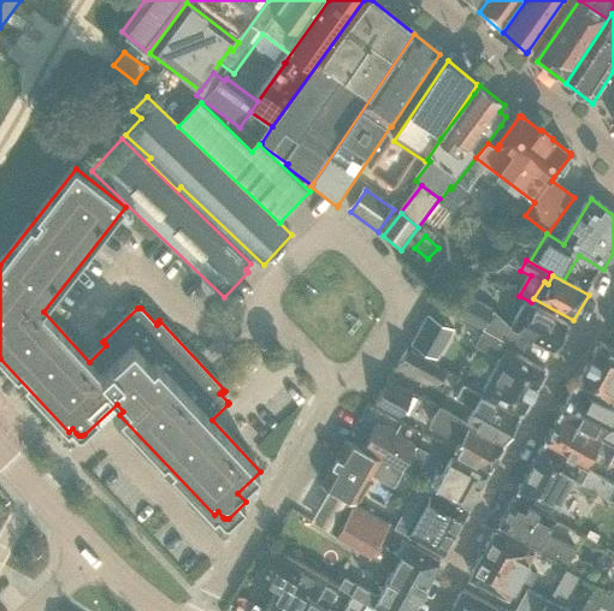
[(491,319),(462,302),(455,315),(484,332),(491,319)]
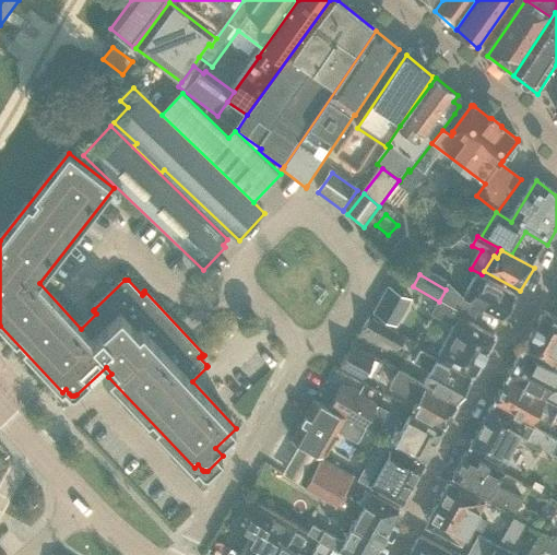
[(516,298),(508,294),(478,276),(465,299),(457,314),(473,323),(482,309),(504,321),(516,298)]
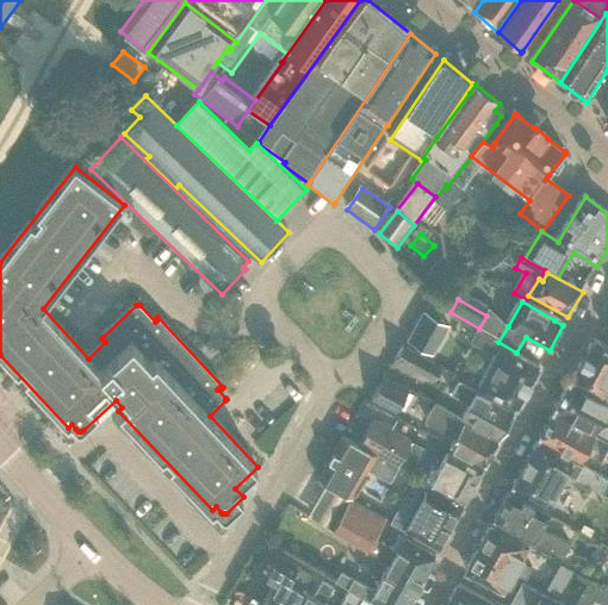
[(452,326),(427,313),(427,312),(409,343),(434,357),(452,326)]
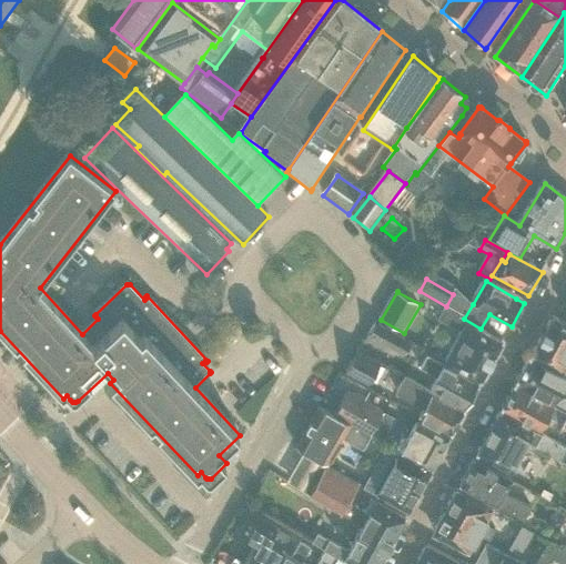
[(504,345),(484,334),(463,323),(465,320),(446,310),(440,322),(458,332),(458,331),(463,333),(446,363),(483,383),(504,345)]
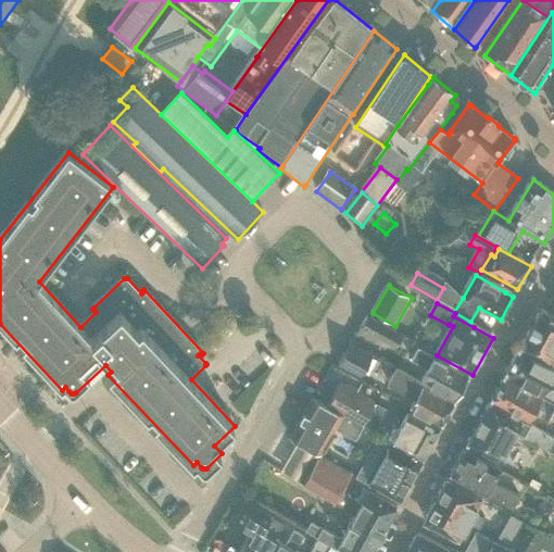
[(553,320),(542,313),(521,350),(553,367),(553,320)]
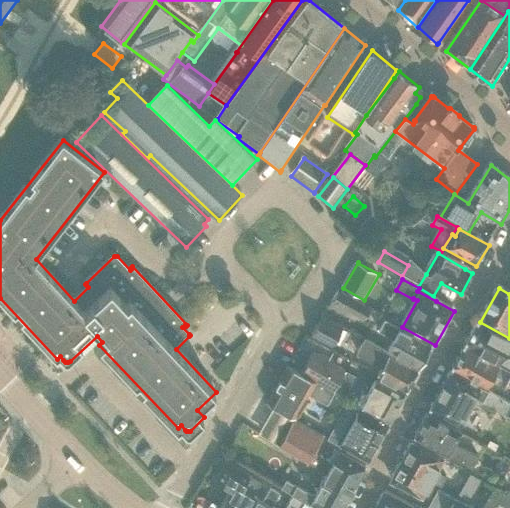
[(339,292),(339,293),(330,308),(349,319),(352,314),(366,322),(372,311),(339,292)]
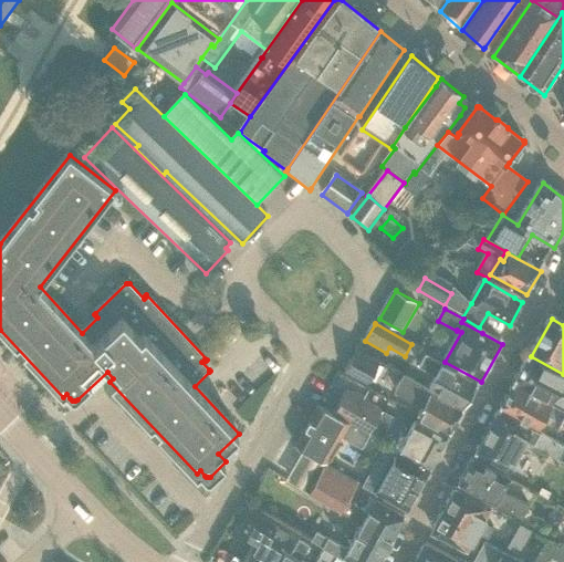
[(368,386),(380,365),(357,352),(346,373),(368,386)]
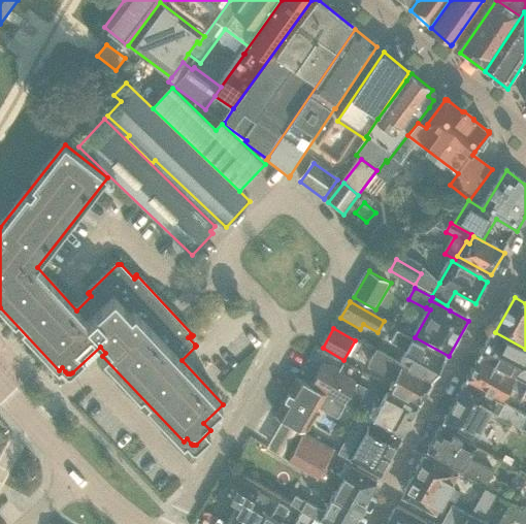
[(446,360),(428,351),(397,333),(391,345),(406,353),(400,364),(405,367),(434,383),(446,360)]
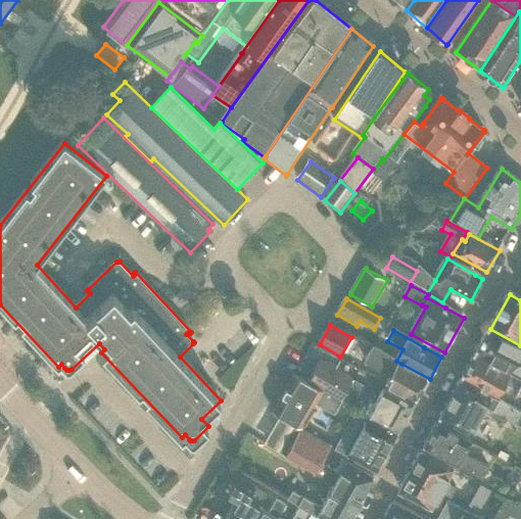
[(477,354),(494,364),(520,378),(520,368),(515,366),(520,355),(520,349),(489,332),(477,354)]
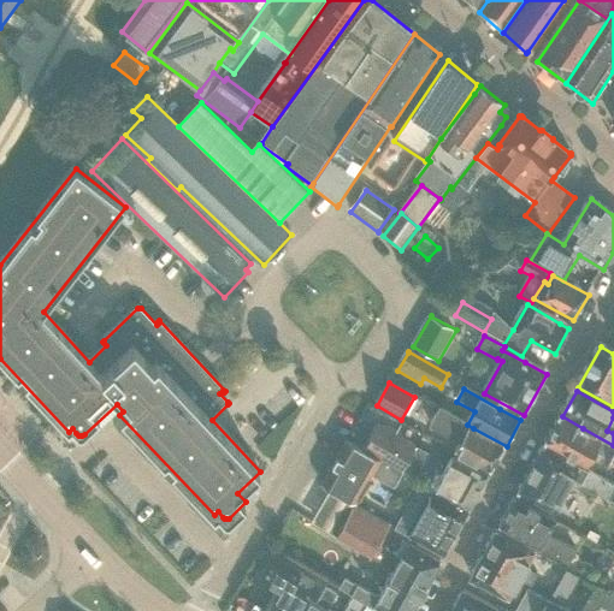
[(461,446),(458,455),(491,474),(505,450),(472,431),(473,428),(467,425),(441,410),(430,428),(461,446)]
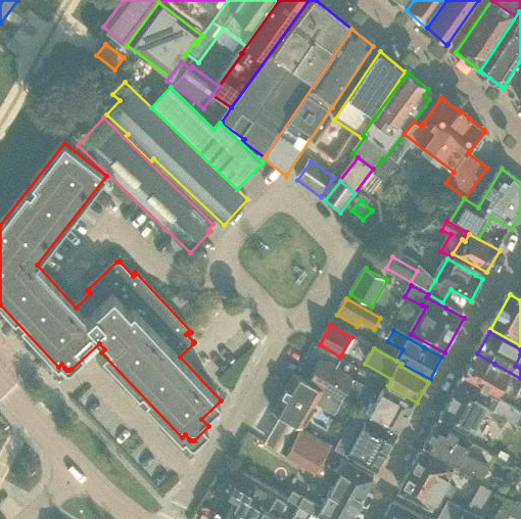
[(516,399),(520,402),(520,382),(475,357),(463,379),(498,397),(505,385),(519,393),(516,399)]
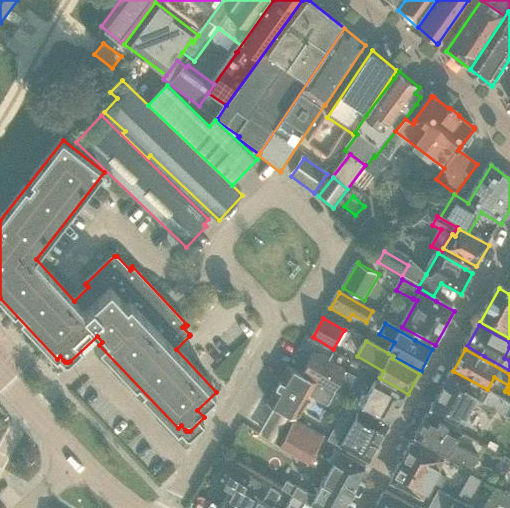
[(303,375),(335,394),(347,373),(314,355),(303,375)]
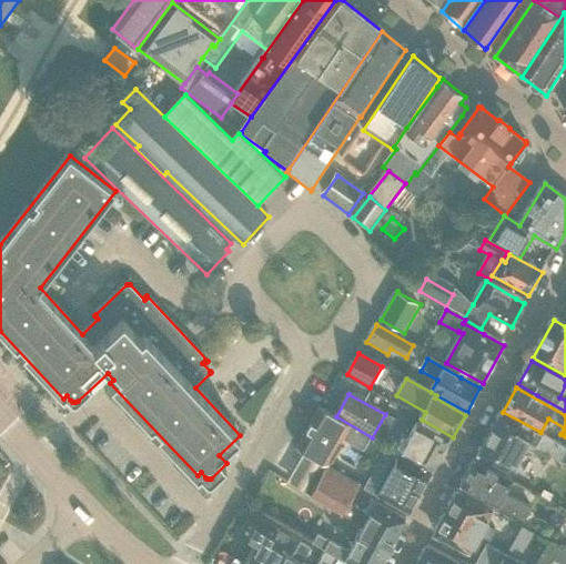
[(327,467),(329,466),(351,426),(319,409),(295,450),(305,454),(327,467)]
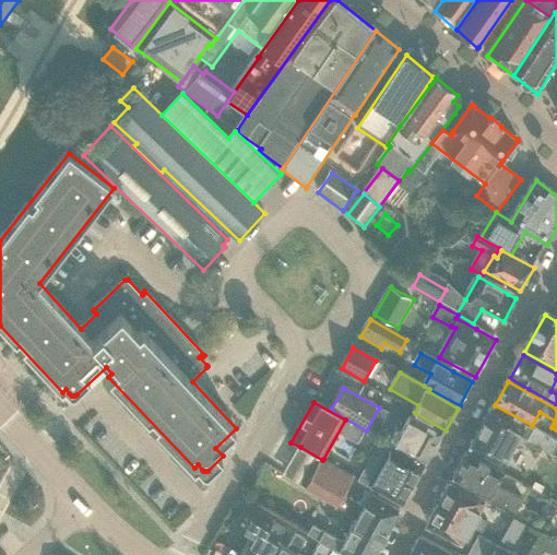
[(493,409),(471,449),(502,467),(525,426),(493,409)]
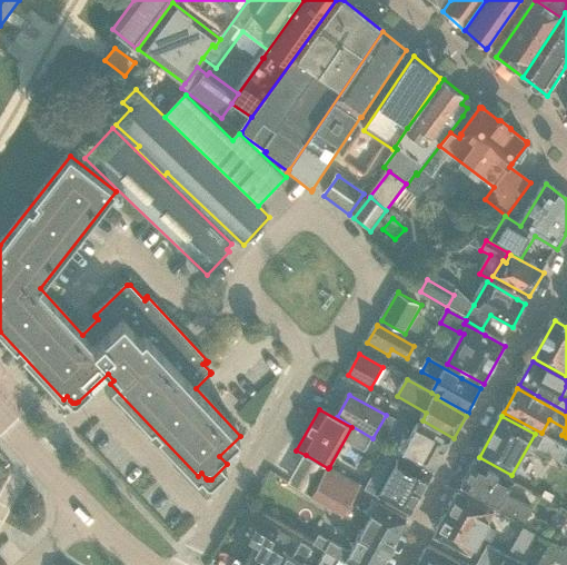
[(403,455),(434,473),(451,442),(419,424),(403,455)]
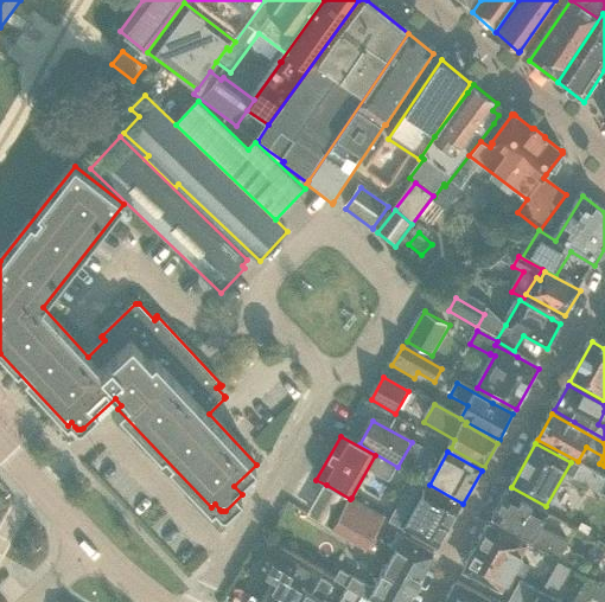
[(604,480),(581,467),(574,481),(600,495),(604,487),(604,480)]
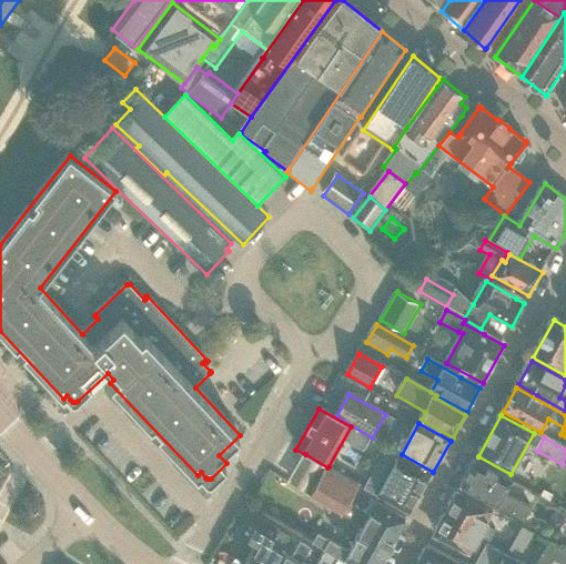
[(410,514),(433,474),(388,450),(366,491),(410,514)]
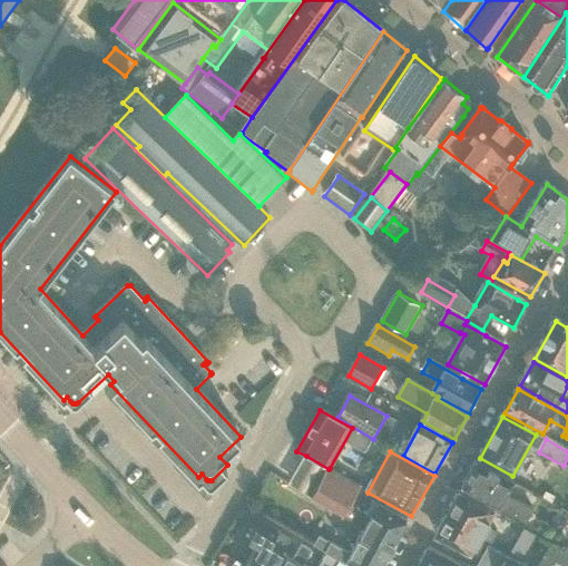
[(365,533),(360,543),(388,559),(408,523),(374,504),(369,516),(351,506),(362,487),(330,468),(329,469),(306,456),(295,475),(287,470),(281,481),(312,499),(311,500),(344,519),(343,520),(365,533)]
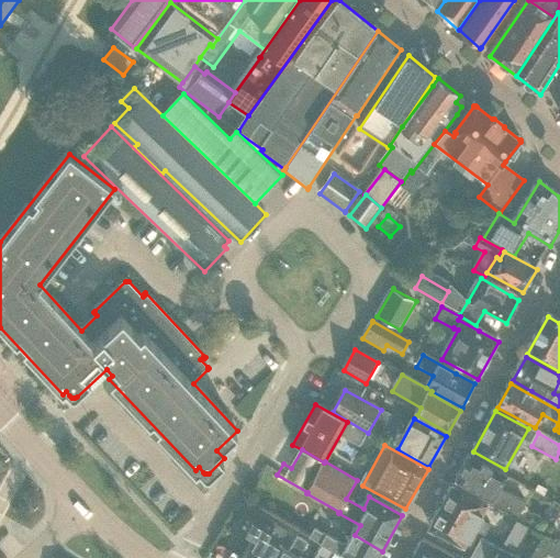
[(501,489),(507,478),(470,457),(456,482),(519,517),(527,504),(501,489)]
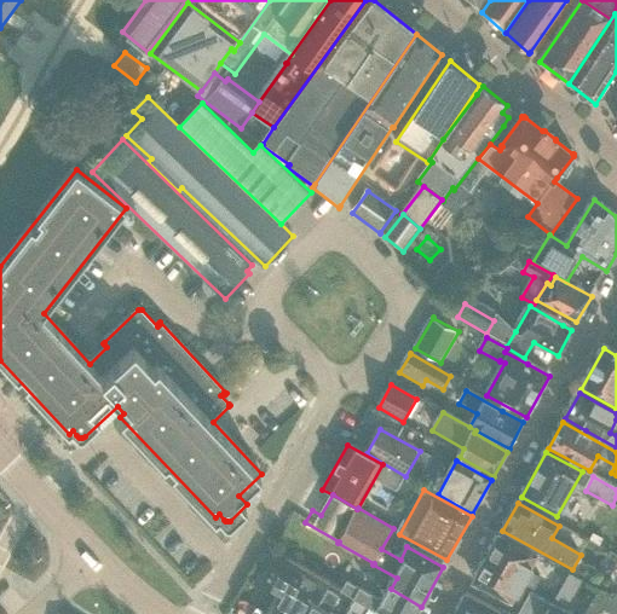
[(523,584),(535,590),(542,579),(530,572),(537,557),(520,549),(500,537),(485,562),(523,584)]
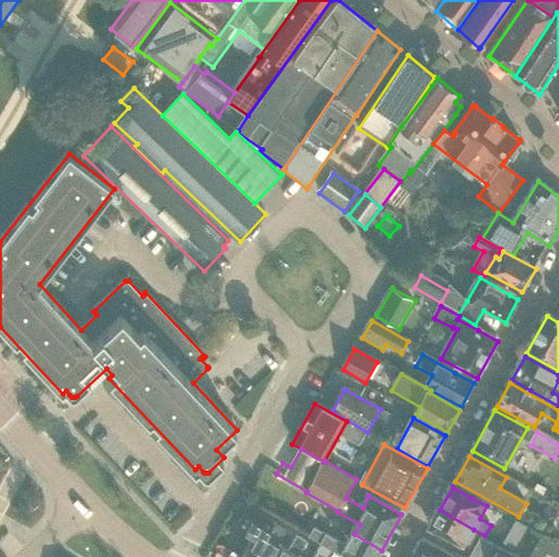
[(272,556),(278,546),(287,532),(250,509),(238,529),(254,538),(243,556),(272,556)]
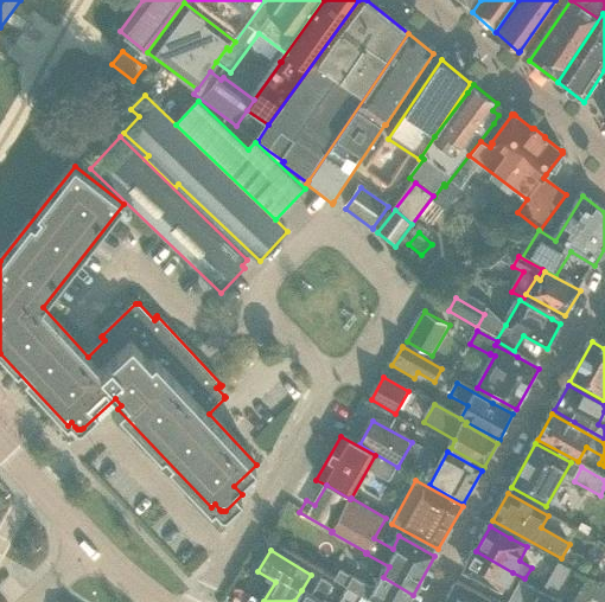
[(513,572),(476,551),(465,570),(472,577),(502,593),(502,591),(510,595),(516,584),(509,580),(513,572)]
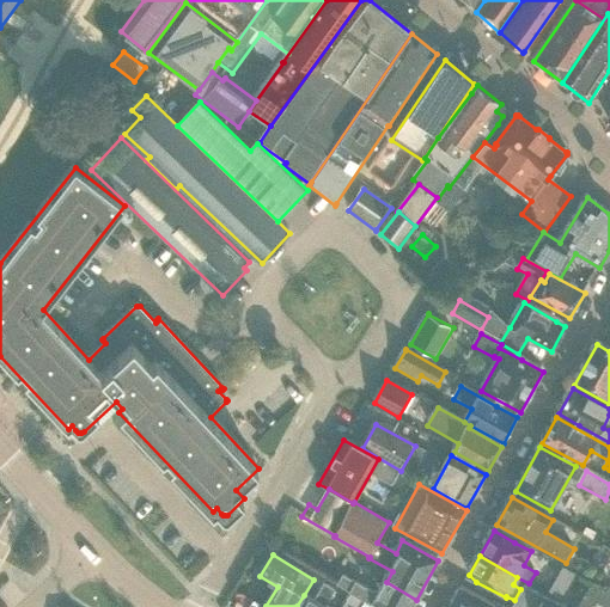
[(413,606),(416,600),(386,582),(379,596),(343,577),(339,588),(351,595),(366,604),(372,606),(413,606)]
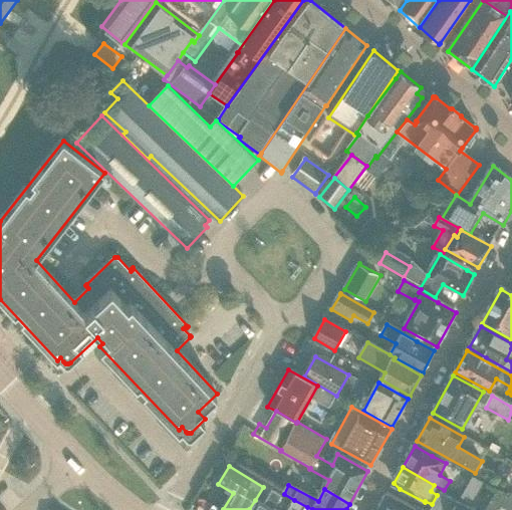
[(276,509),(282,498),(273,492),(267,502),(271,505),(269,508),(255,500),(249,509),(276,509)]
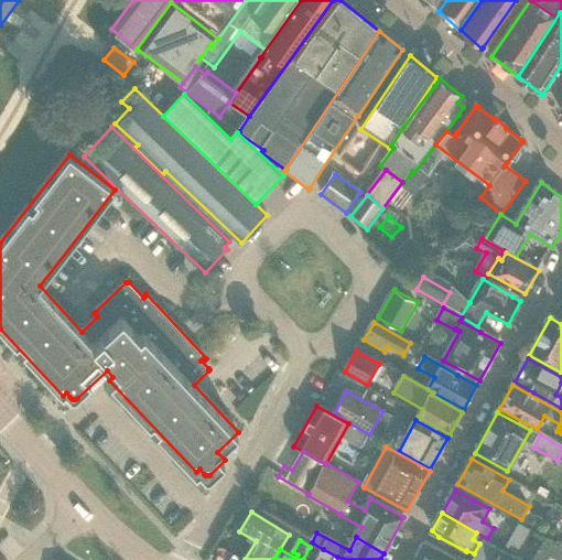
[(515,559),(515,558),(482,540),(471,559),(515,559)]
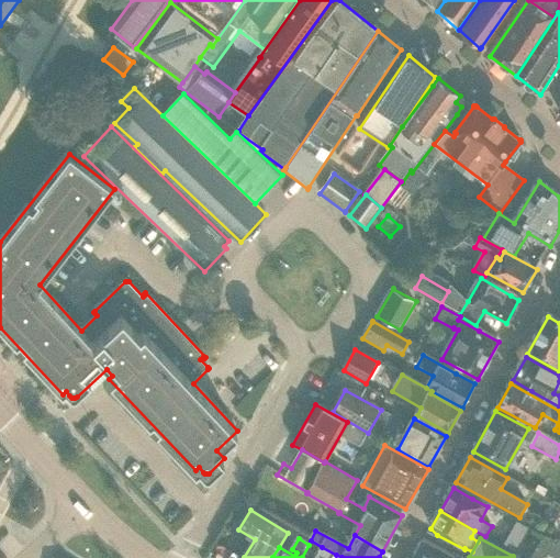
[(450,557),(423,542),(414,557),(450,557)]
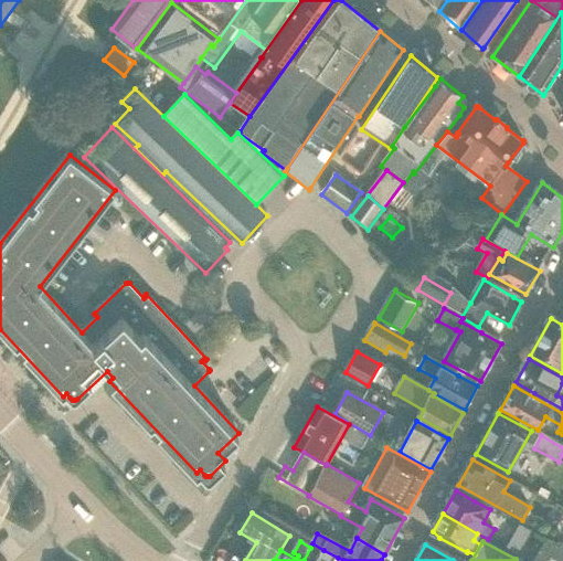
[(562,550),(558,549),(552,560),(562,560),(562,550)]
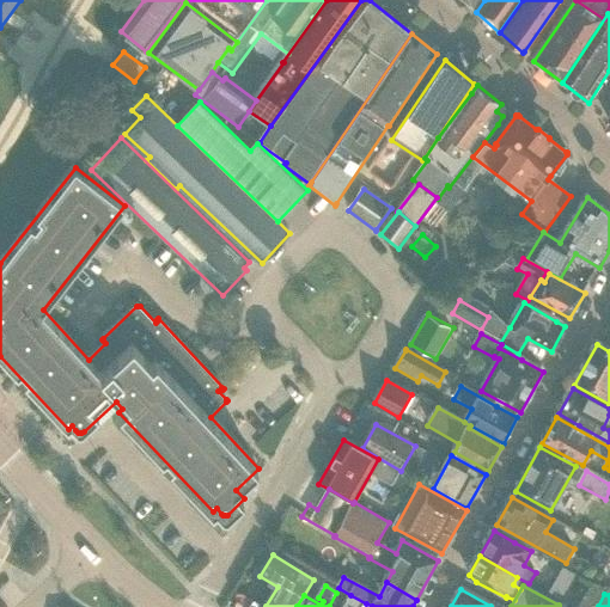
[(365,606),(366,604),(351,595),(351,599),(346,606),(365,606)]
